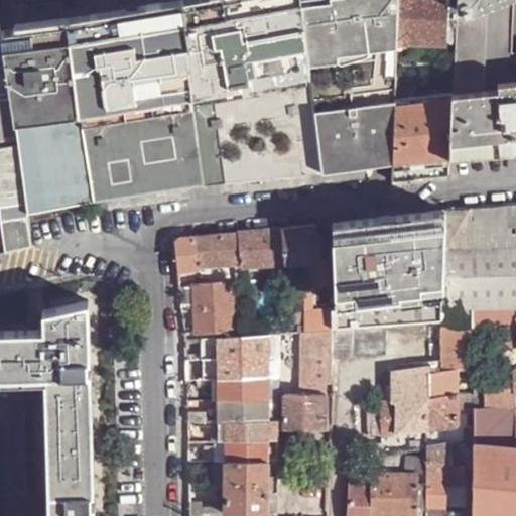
[(190,0),(185,1),(196,86),(312,70),(310,51),(303,0),(190,0)]
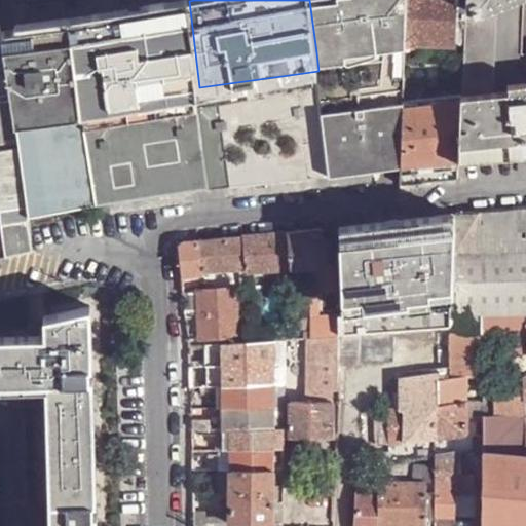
[(309,0),(316,52),(406,41),(406,17),(407,0),(309,0)]
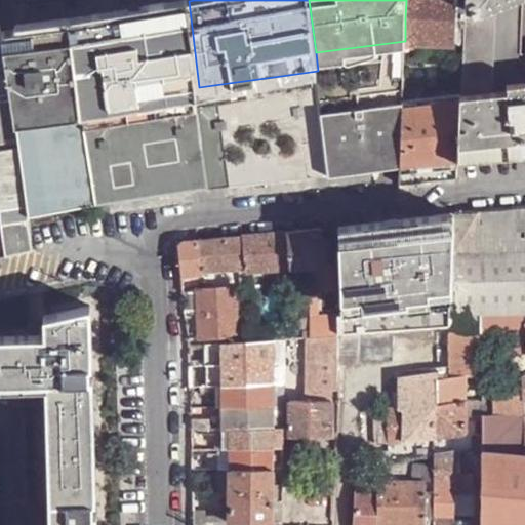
[(406,0),(405,17),(466,19),(467,9),(467,0),(406,0)]
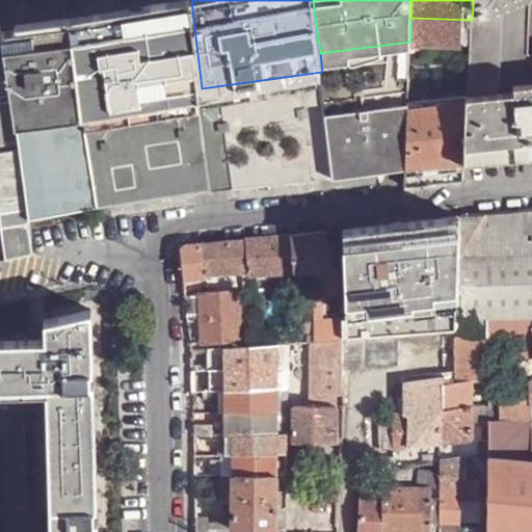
[(473,0),(473,9),(483,6),(496,0),(473,0)]
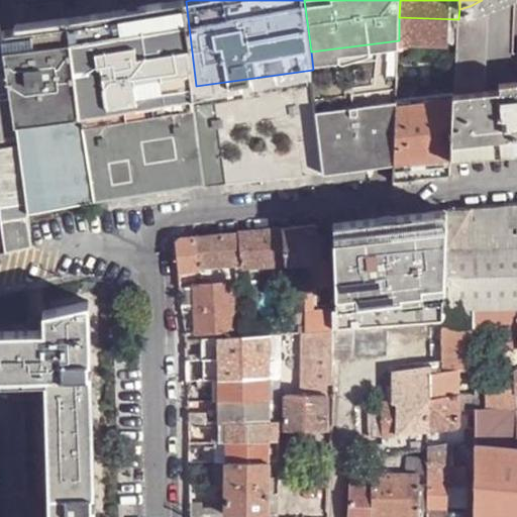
[(482,0),(470,6),(471,11),(487,6),(487,0),(482,0)]
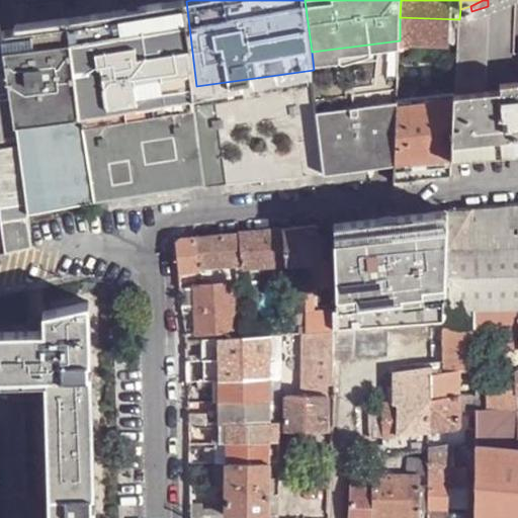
[(484,92),(517,89),(517,55),(513,55),(516,0),(502,0),(488,6),(484,92)]
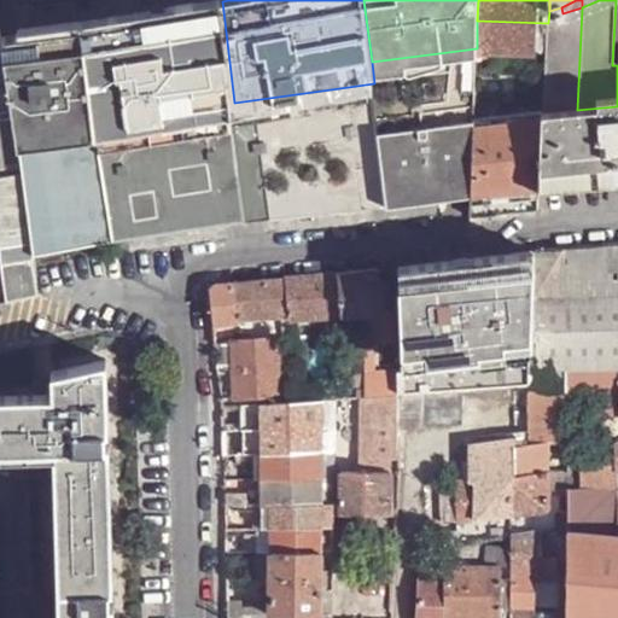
[(94,122),(234,103),(222,1),(219,3),(165,13),(159,9),(133,7),(79,16),(80,23),(81,28),(94,122)]
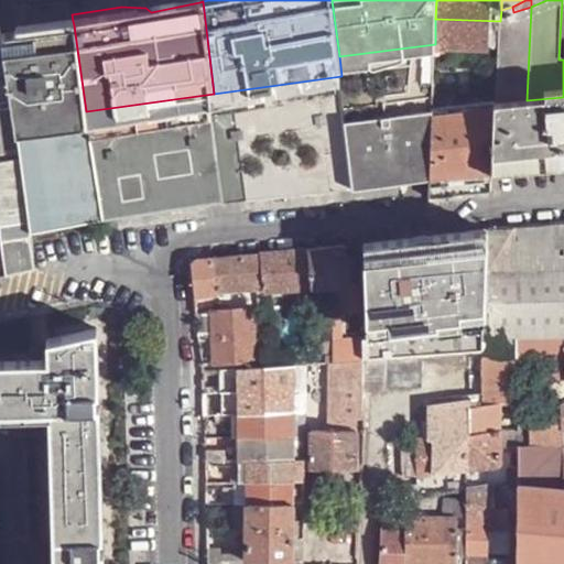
[(527,100),(531,7),(513,12),(512,7),(501,10),(500,21),(499,49),(497,101),(497,104),(527,100)]
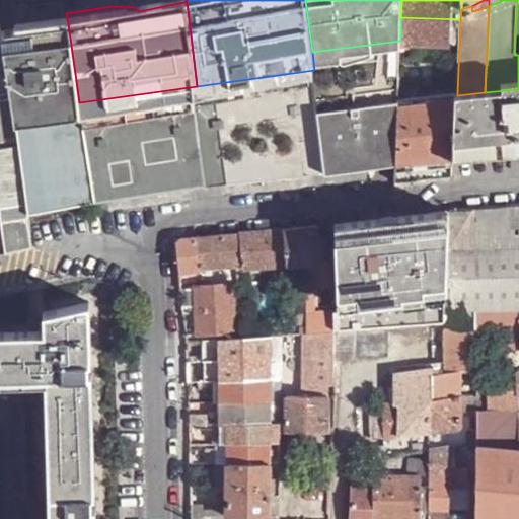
[(400,17),(400,41),(459,45),(460,19),(400,17)]
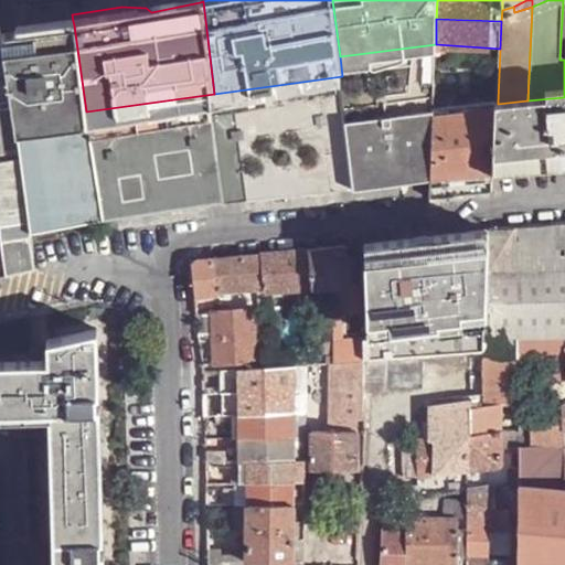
[(73,21),(17,28),(18,33),(74,25),(73,21)]
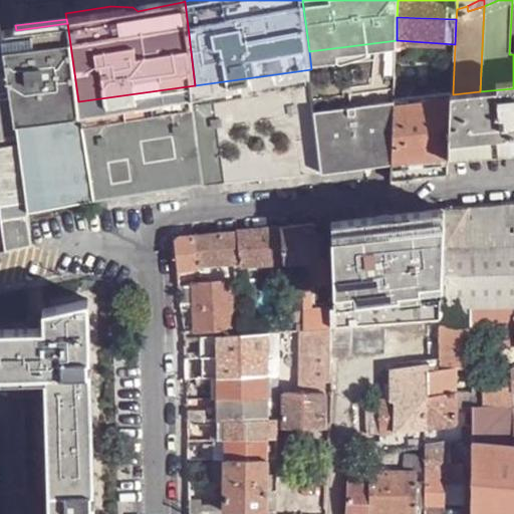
[(1,31),(8,83),(17,146),(27,213),(92,200),(78,101),(67,23),(16,30),(1,31)]
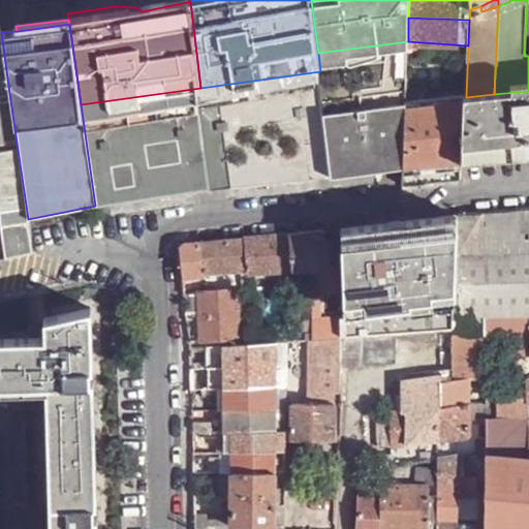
[(0,87),(8,86),(1,32),(0,27),(0,87)]
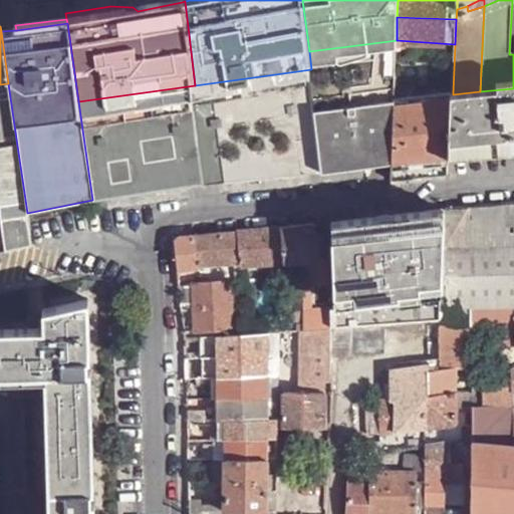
[(207,182),(323,168),(315,99),(311,69),(195,85),(207,182)]
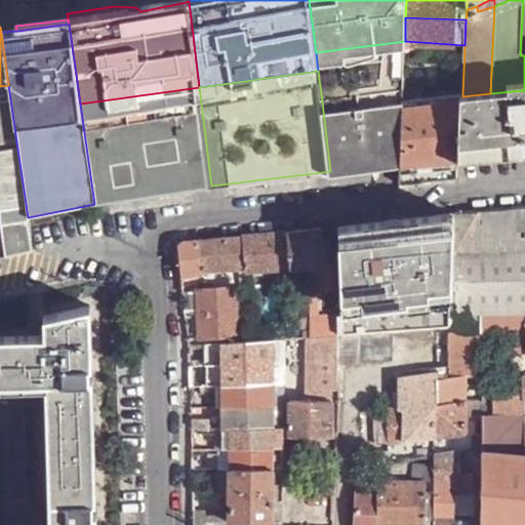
[(211,186),(199,87),(80,104),(94,204),(208,187),(211,186)]
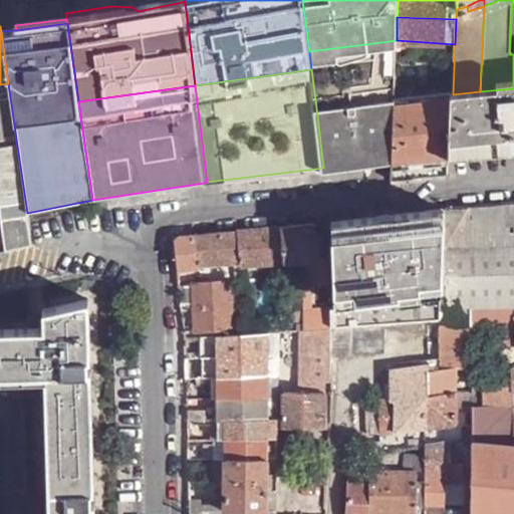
[(513,152),(513,88),(480,91),(453,94),(453,98),(450,157),(450,158),(513,152)]
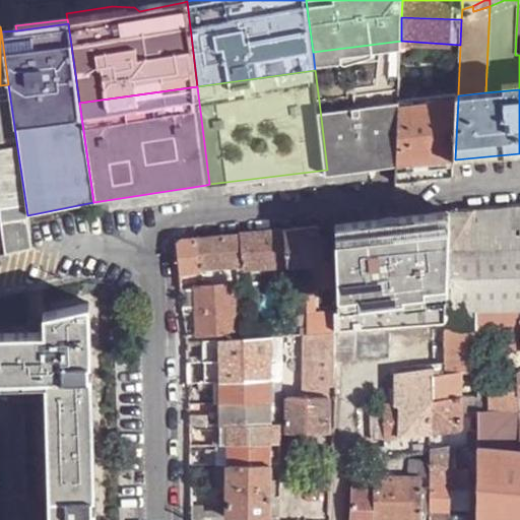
[(400,91),(319,101),(327,170),(328,174),(398,164),(399,106),(400,100),(400,91)]
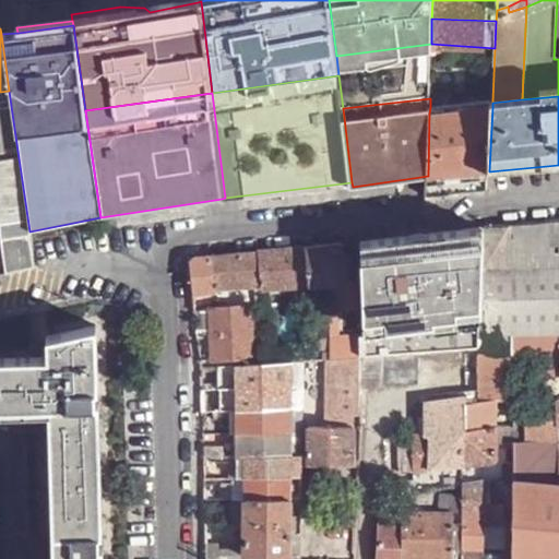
[(429,114),(492,107),(492,103),(492,100),(430,107),(429,114)]
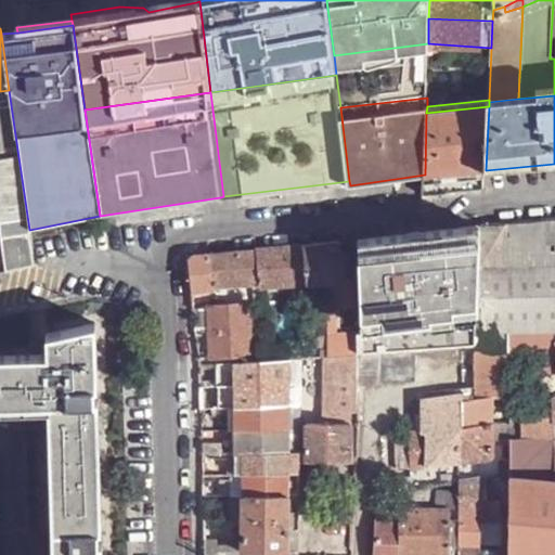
[(486,169),(489,106),(426,113),(425,175),(425,182),(485,177),(486,170),(486,169)]
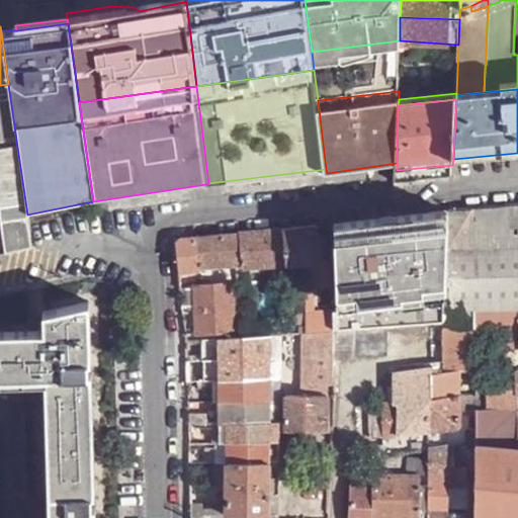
[(27,214),(17,147),(0,149),(0,218),(5,253),(31,247),(27,214)]
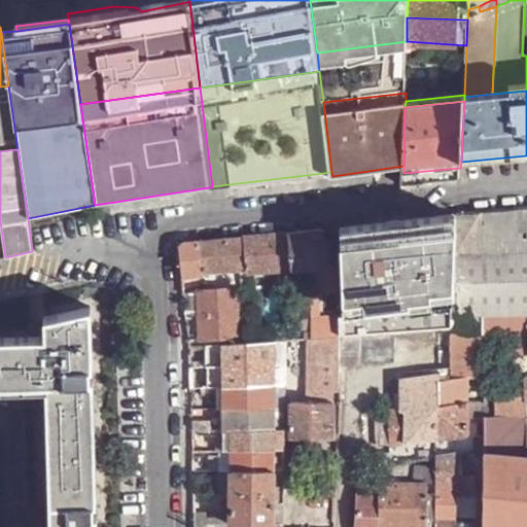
[(460,179),(460,168),(403,173),(402,184),(460,179)]
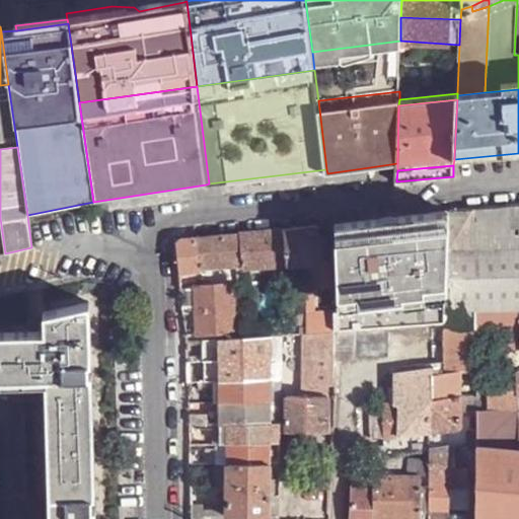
[(518,203),(447,211),(446,256),(445,307),(485,306),(518,305),(518,203)]
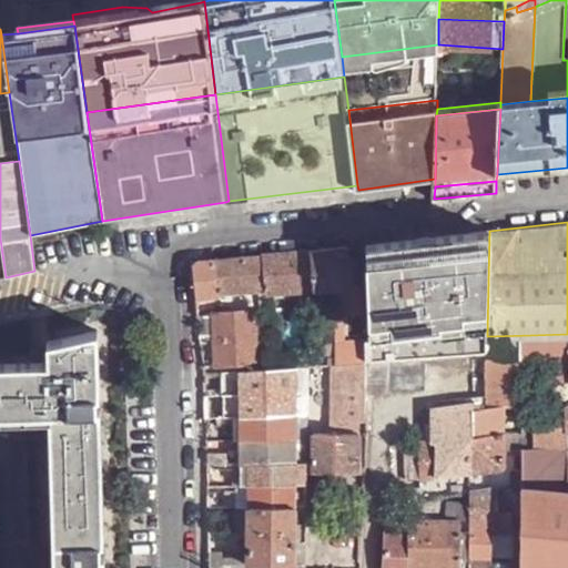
[(411,240),(365,244),(369,341),(365,341),(365,362),(485,354),(488,231),(436,236),(436,242),(412,244),(411,240)]
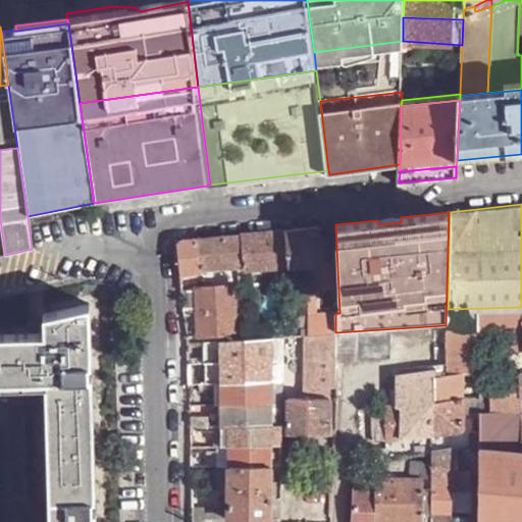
[(323,260),(331,261),(327,225),(320,226),(323,260)]
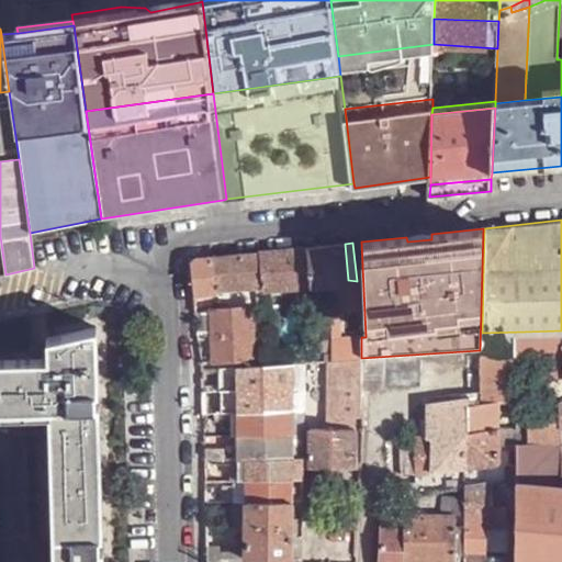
[(307,247),(311,284),(332,282),(348,281),(348,280),(345,244),(307,247)]
